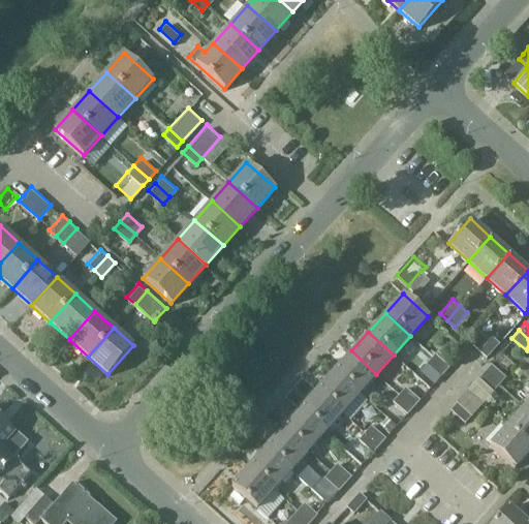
[(478,348),(486,355),(499,340),(491,333),(478,348)]
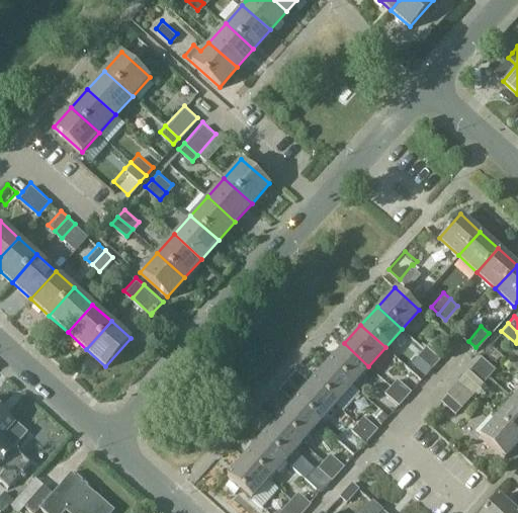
[(424,345),(438,358),(444,351),(430,338),(424,345)]
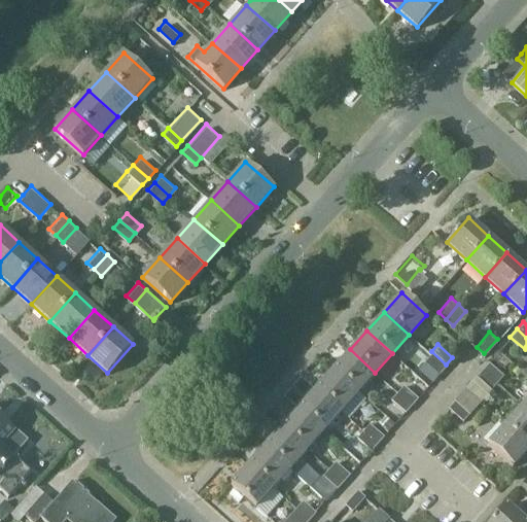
[(375,373),(350,349),(332,369),(358,391),(375,373)]
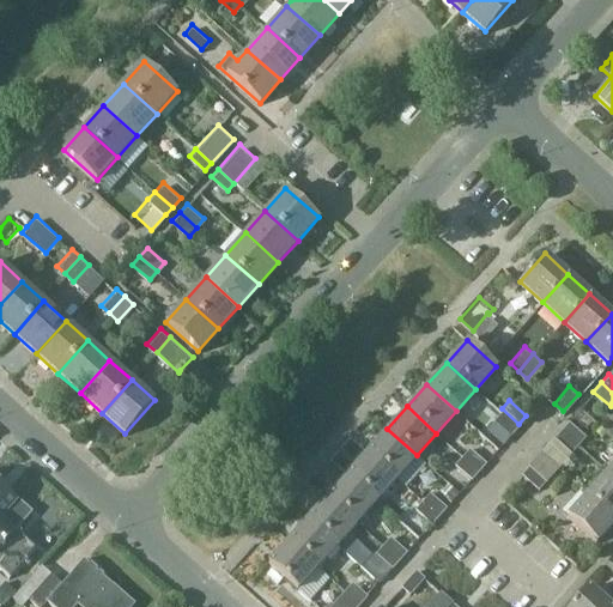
[(493,418),(510,432),(519,424),(502,408),(493,418)]
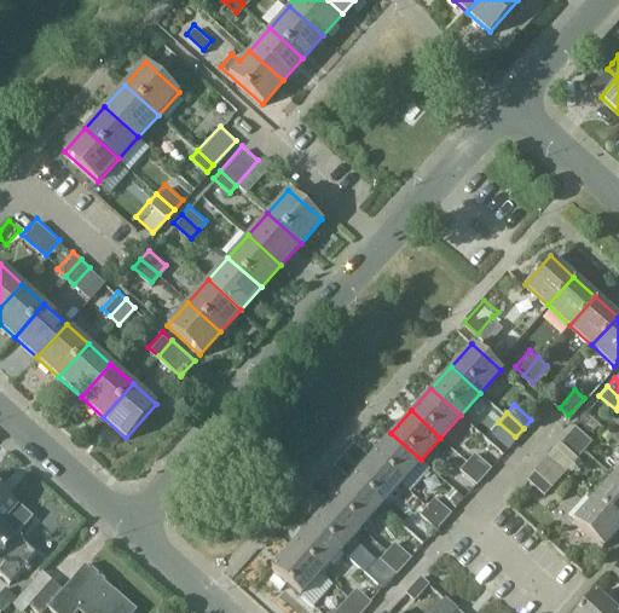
[(565,433),(583,447),(591,438),(573,422),(565,433)]
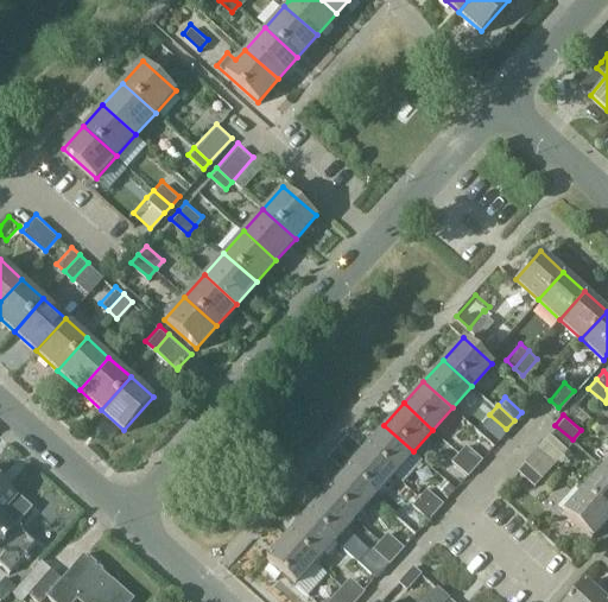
[(413,451),(384,425),(365,447),(393,473),(413,451)]
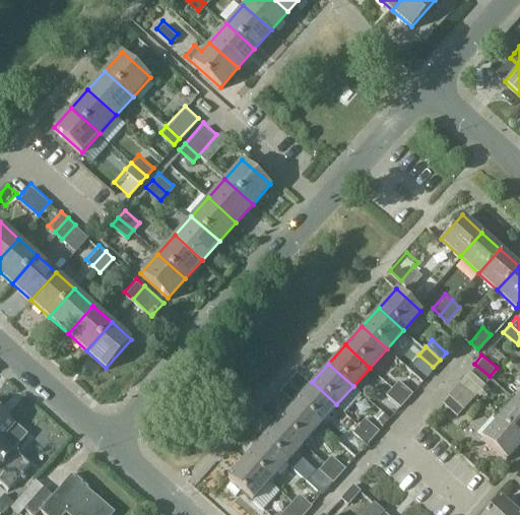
[(474,393),(485,381),(490,376),(474,364),(460,380),(474,393)]
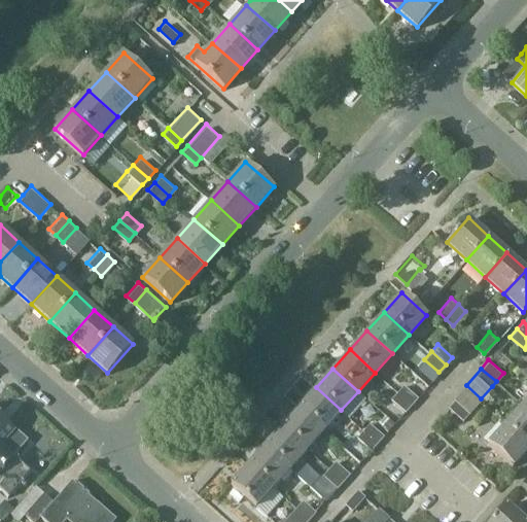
[(397,389),(412,403),(418,395),(403,382),(397,389)]
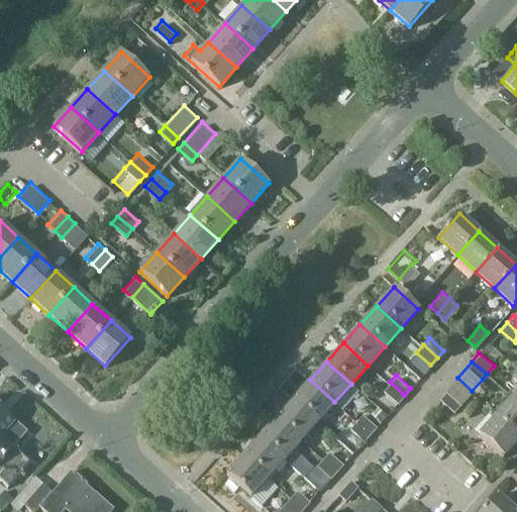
[(334,402),(310,380),(293,399),(318,421),(334,402)]
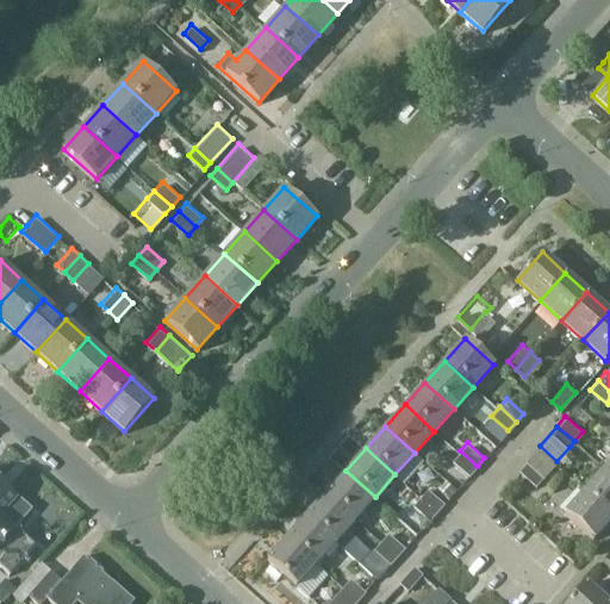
[(452,459),(468,474),(477,466),(460,450),(452,459)]
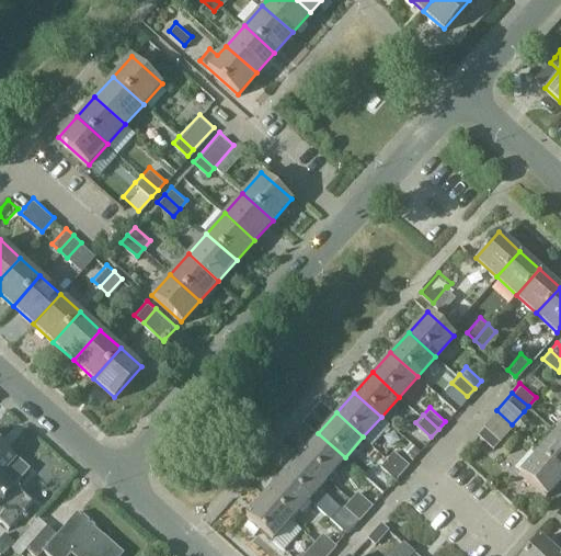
[(483,424),(477,432),(492,446),(499,439),(483,424)]
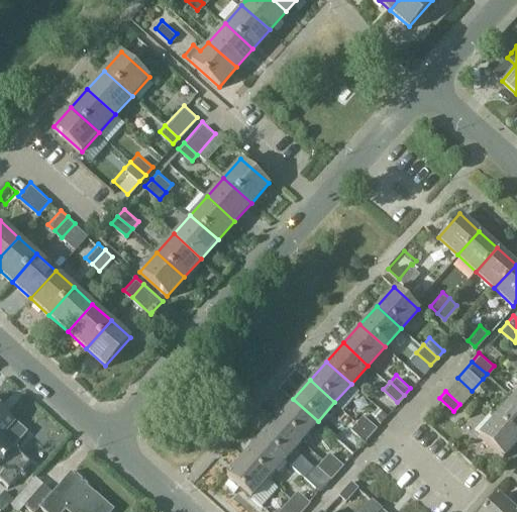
[(516,401),(512,397),(495,415),(516,434),(516,401)]
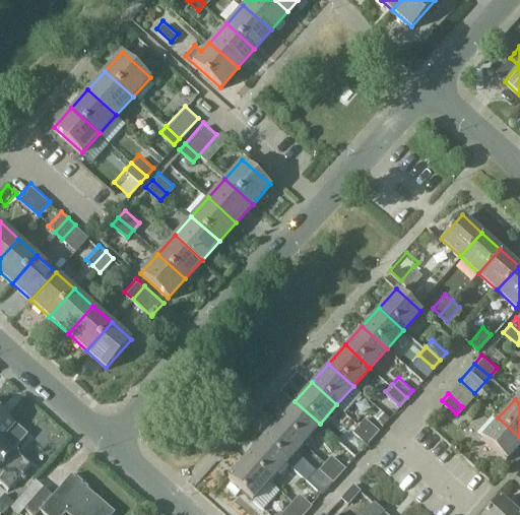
[(320,424),(295,401),(278,420),(303,442),(320,424)]
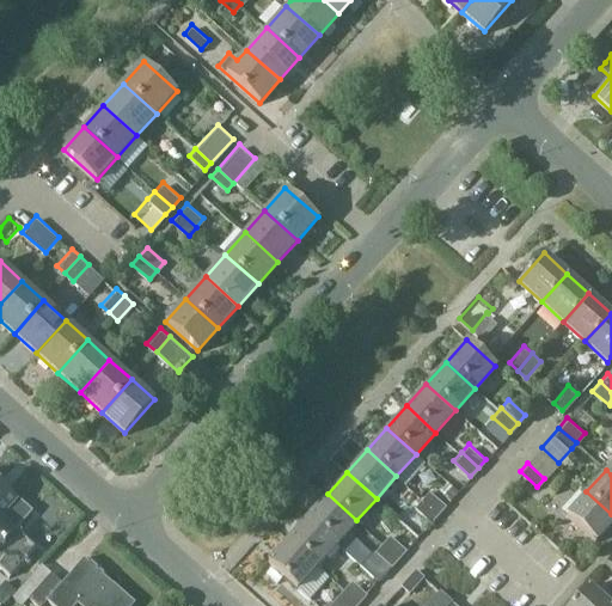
[(14,531),(31,512),(16,497),(13,499),(0,487),(0,568),(8,576),(34,548),(14,531)]
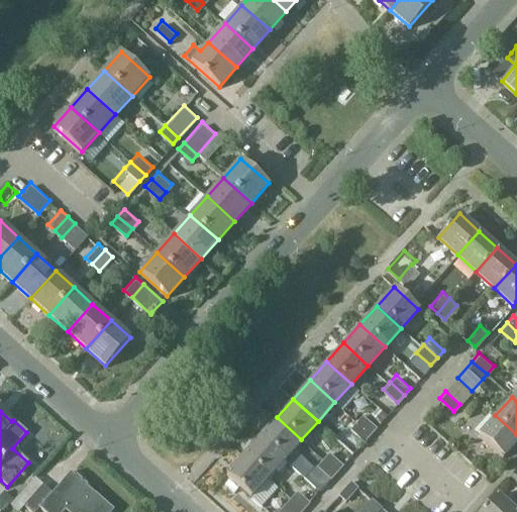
[(355,419),(371,432),(377,425),(363,412),(355,419)]
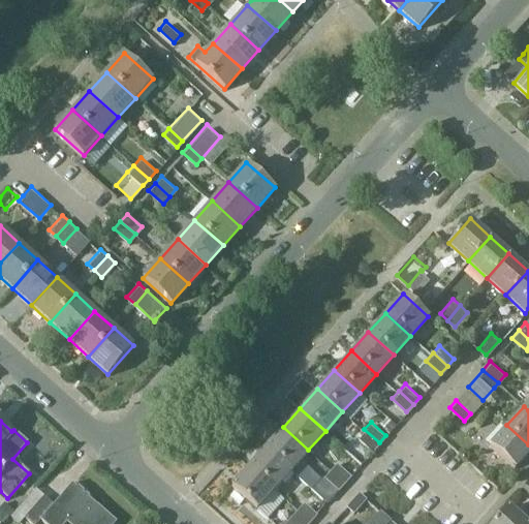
[(515,467),(528,451),(528,444),(506,425),(489,444),(515,467)]
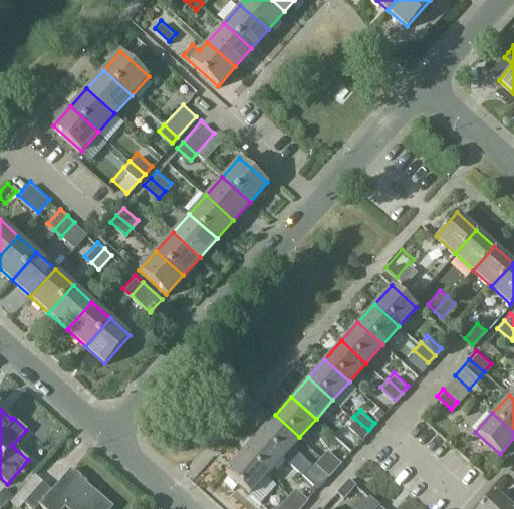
[(299,437),(275,415),(258,433),(283,455),(299,437)]
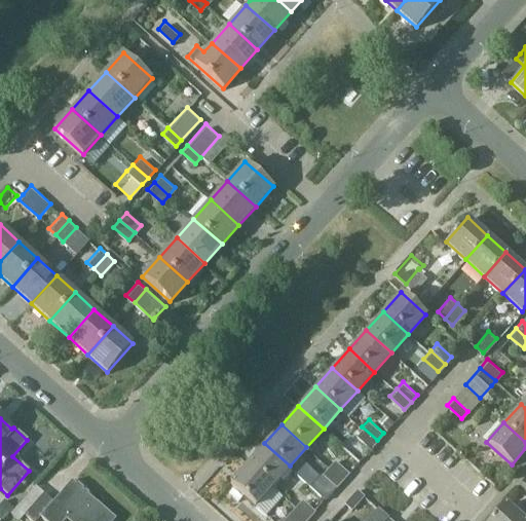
[(355,435),(371,447),(377,440),(362,426),(355,435)]
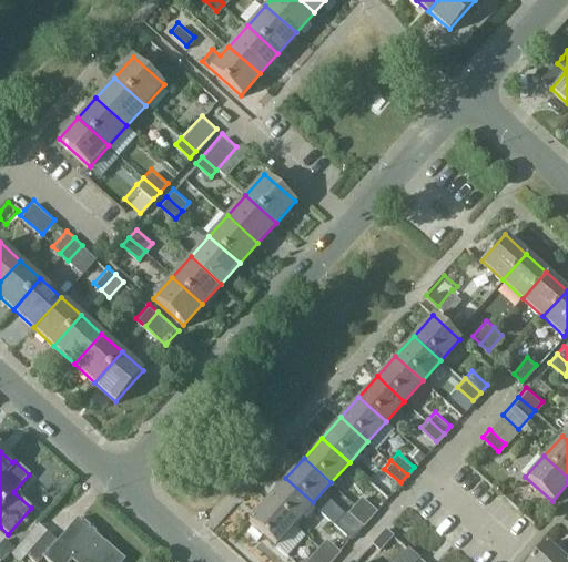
[(313,502),(285,478),(267,499),(294,523),(313,502)]
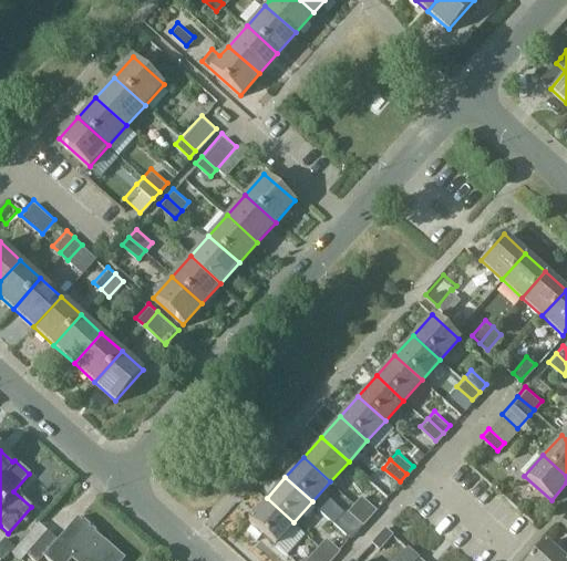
[(353,500),(370,515),(377,507),(361,492),(353,500)]
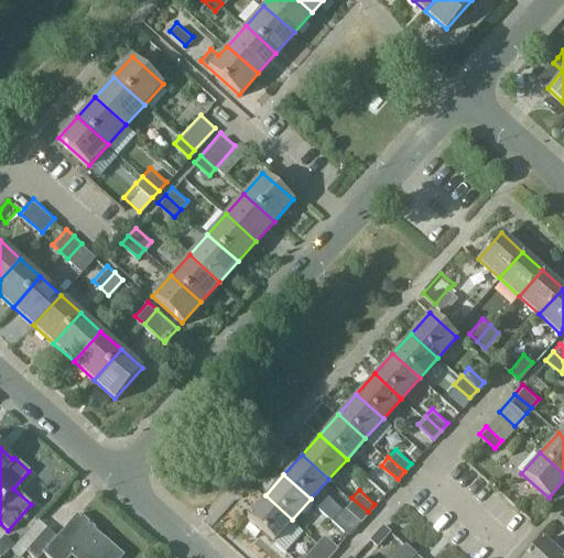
[(292,520),(266,495),(246,516),(273,540),(292,520)]
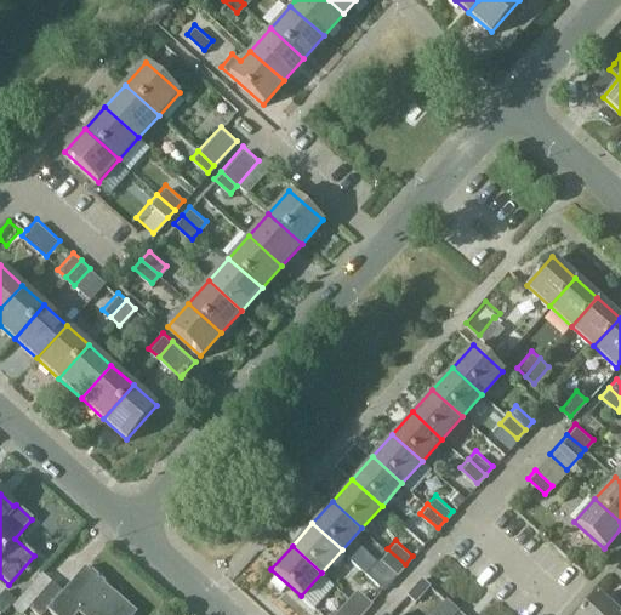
[(380,557),(397,573),(405,564),(387,548),(380,557)]
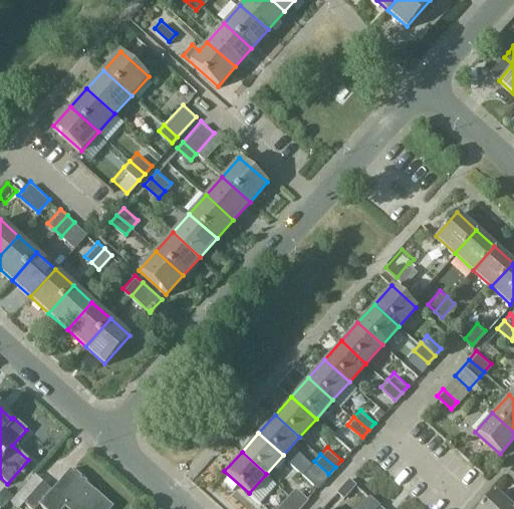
[(66,508),(108,508),(111,506),(69,468),(51,488),(43,481),(23,503),(29,508),(34,508),(39,504),(43,508),(62,508),(64,507),(66,508)]
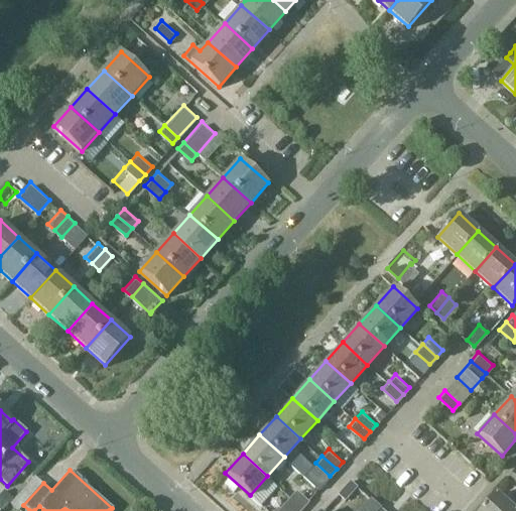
[(337,491),(339,493),(345,498),(358,484),(350,477),(337,491)]
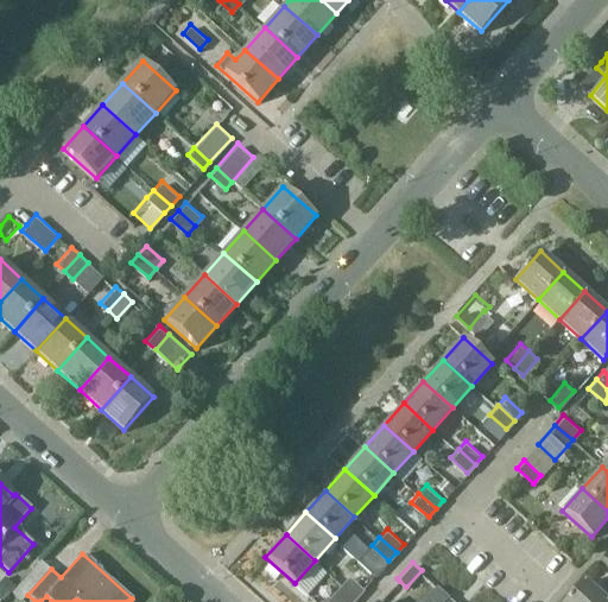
[(0,593),(1,595),(14,581),(5,572),(0,577),(0,593)]
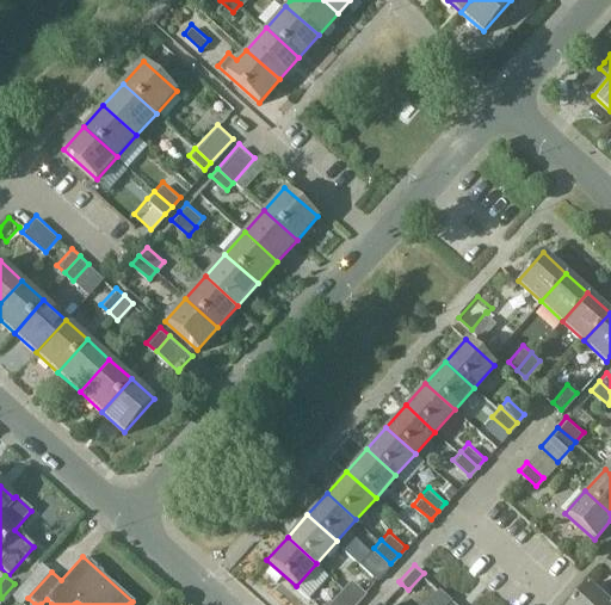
[(343,586),(358,600),(366,591),(351,576),(343,586)]
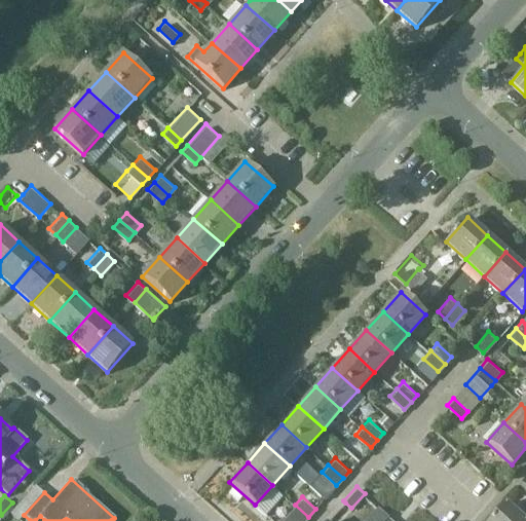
[(487,520),(523,520),(525,519),(505,501),(487,520)]
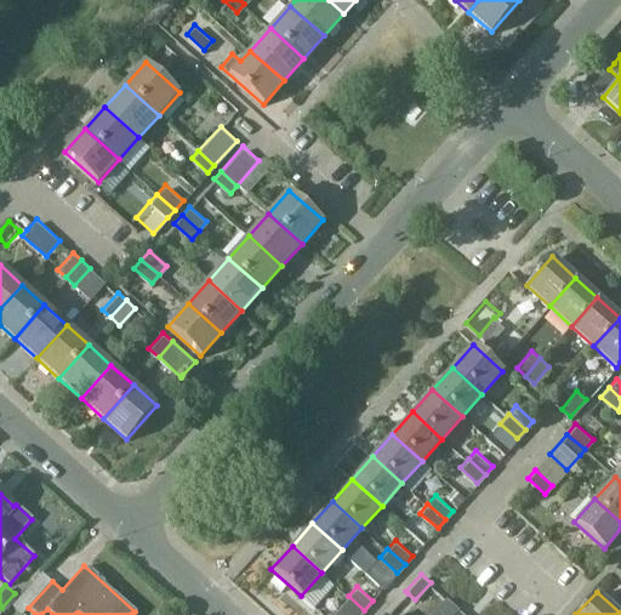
[(330,614),(359,614),(364,610),(348,596),(330,614)]
